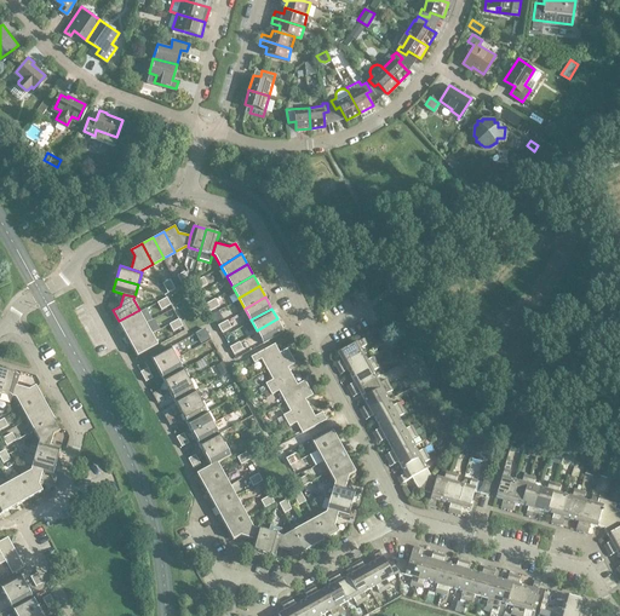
[(145,321),(139,310),(119,321),(125,332),(145,321)]
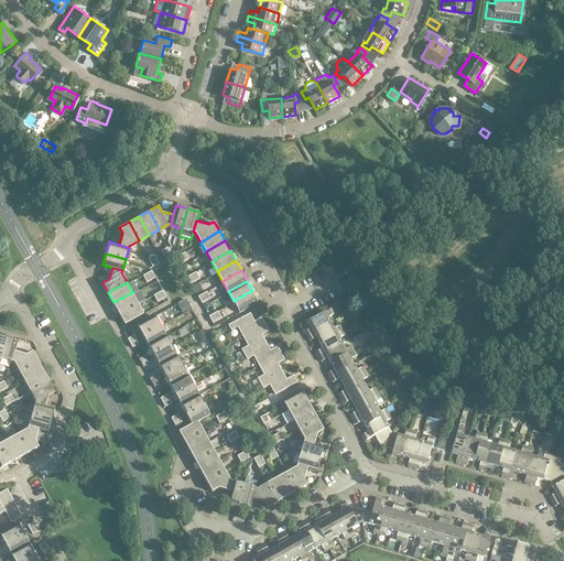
[(258,300),(252,290),(234,301),(239,311),(258,300)]
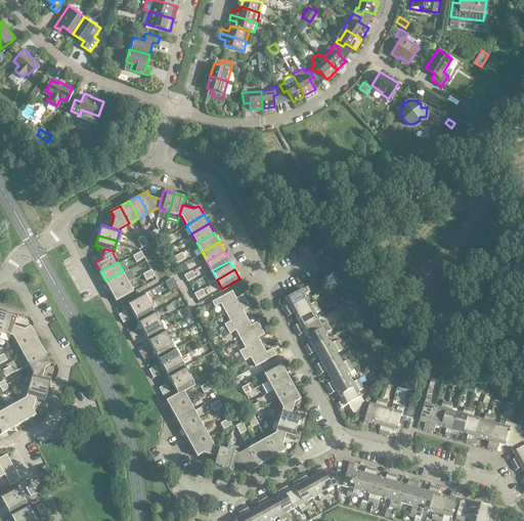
[(128,280),(123,271),(105,280),(111,290),(128,280)]
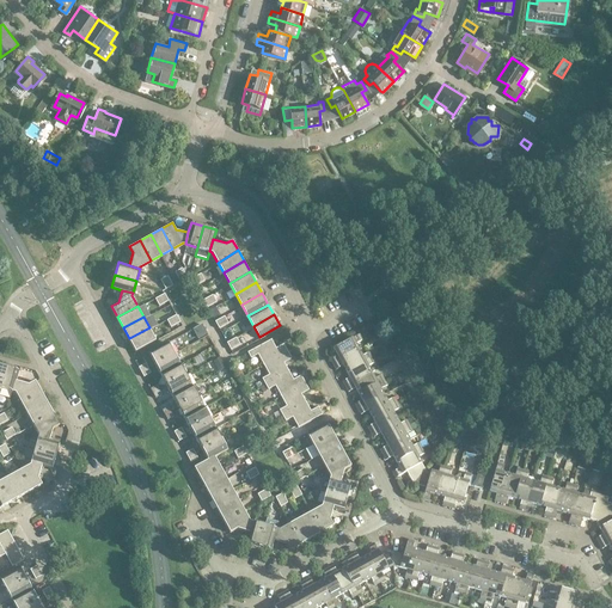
[(202,321),(194,326),(199,335),(207,330),(202,321)]
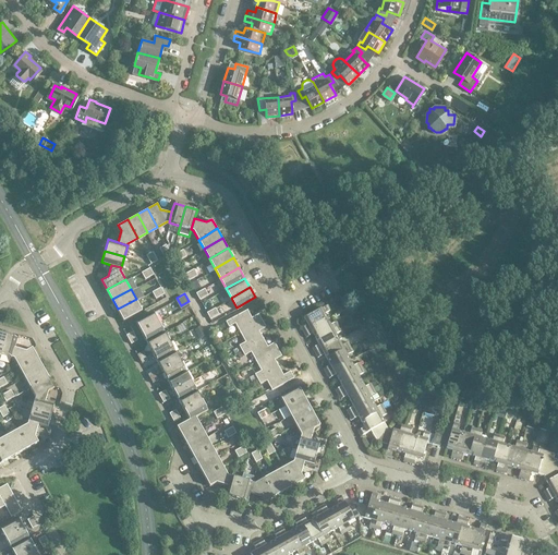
[(142,309),(136,299),(118,309),(123,320),(142,309)]
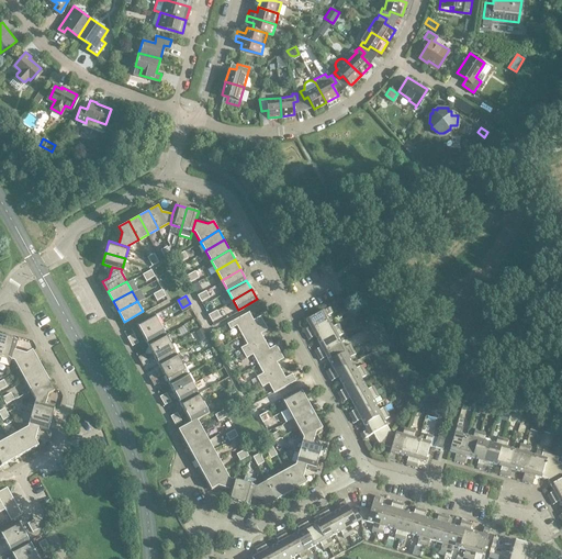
[(324,303),(314,309),(315,313),(326,306),(324,303)]
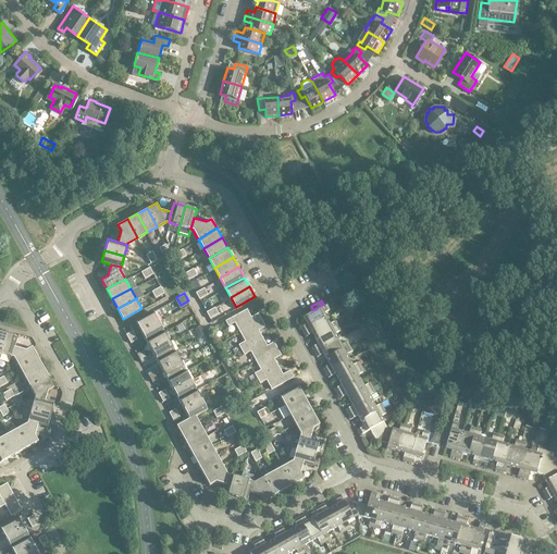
[(307,321),(300,324),(302,329),(326,317),(323,310),(330,307),(326,302),(323,304),(312,310),(304,315),(307,321)]
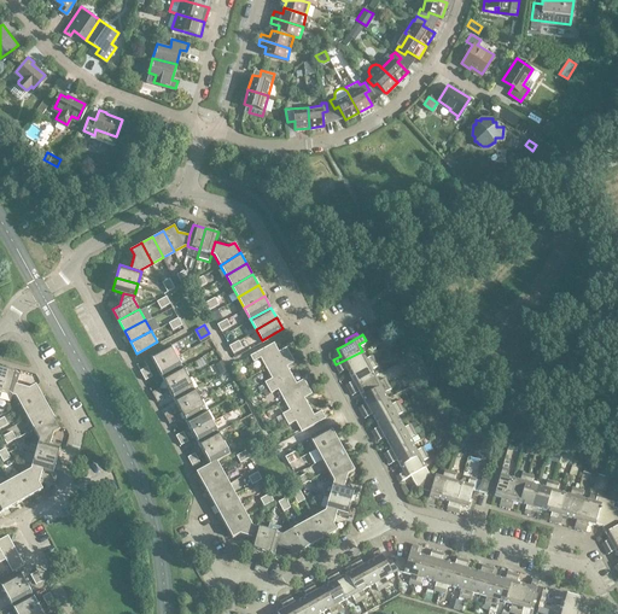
[(279,349),(274,340),(250,354),(254,360),(261,356),(266,366),(290,352),(286,345),(279,349)]
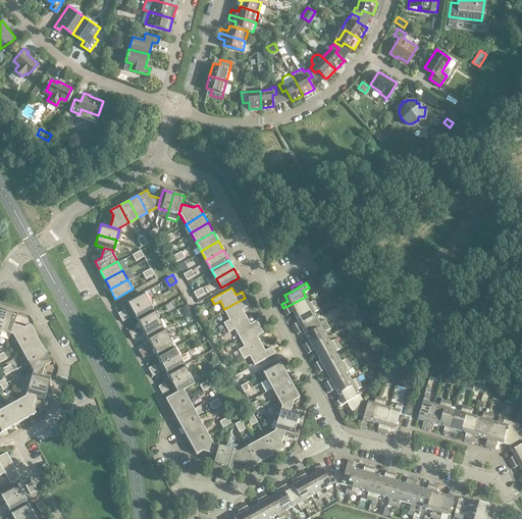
[(149,300),(144,291),(126,300),(132,309),(149,300)]
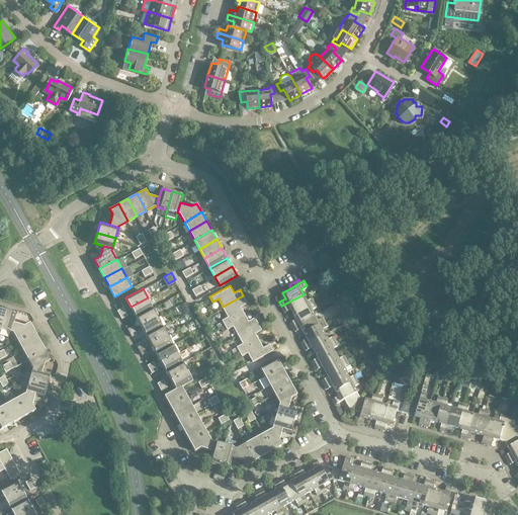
[(307,299),(304,294),(281,306),(284,311),(290,308),(292,313),(315,301),(313,295),(307,299)]
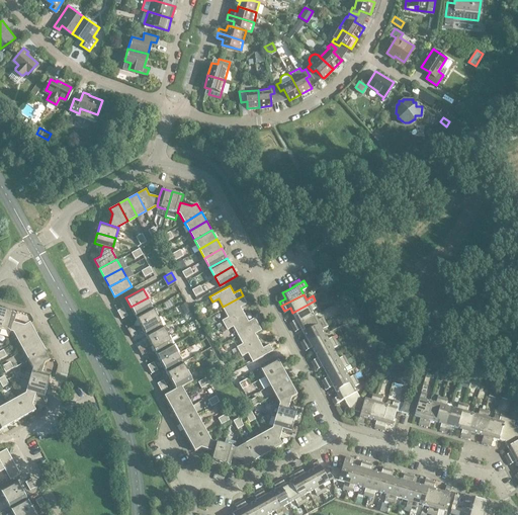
[(246,302),(243,295),(223,307),(228,316),(222,319),(225,324),(245,312),(241,305),(246,302)]
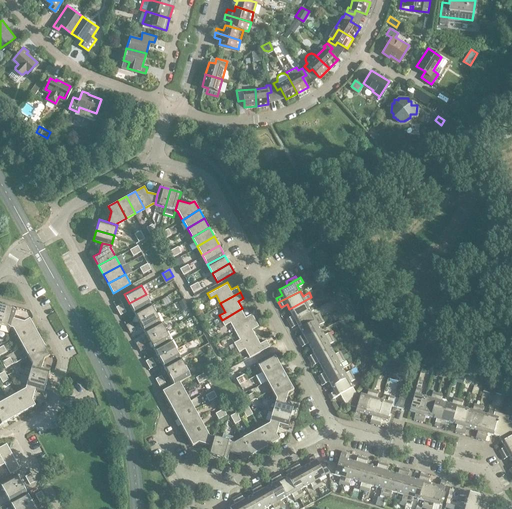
[(151,303),(146,294),(129,303),(134,312),(151,303)]
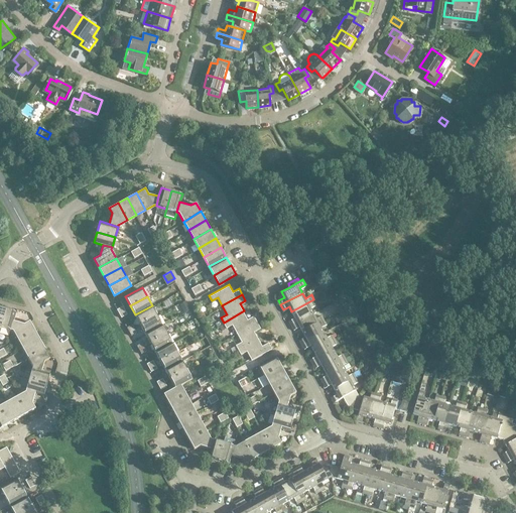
[(316,303),(313,299),(291,311),(294,316),(288,319),(291,325),(313,311),(310,306),(316,303)]
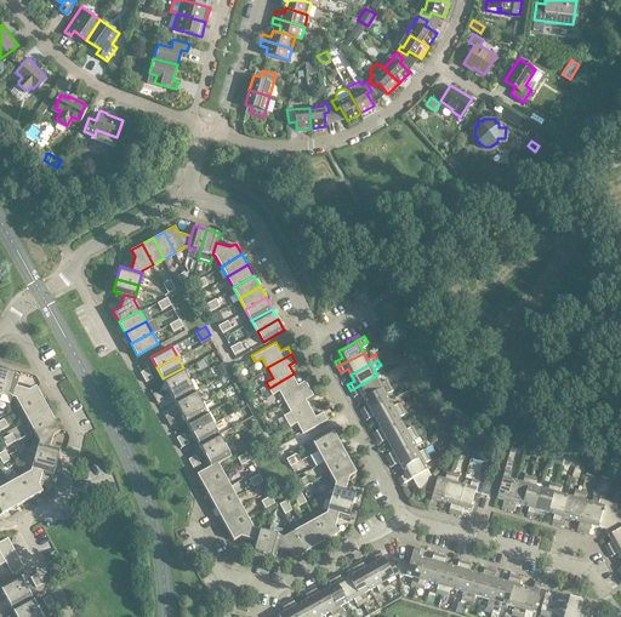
[(189,378),(183,367),(163,378),(169,389),(189,378)]
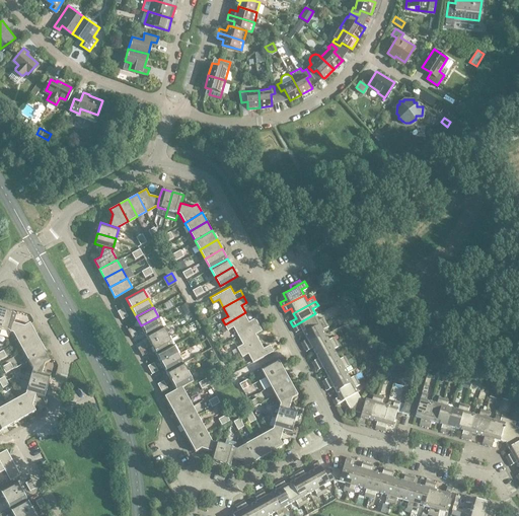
[(16,312),(6,309),(0,328),(11,332),(13,321),(16,312)]
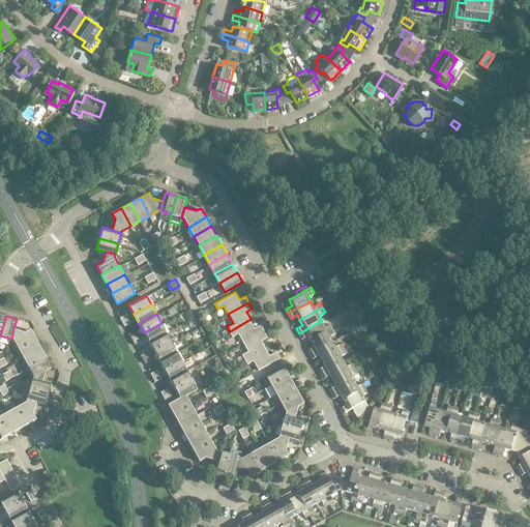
[(255,327),(251,319),(230,331),(232,335),(238,332),(243,342),(264,329),(261,323),(255,327)]
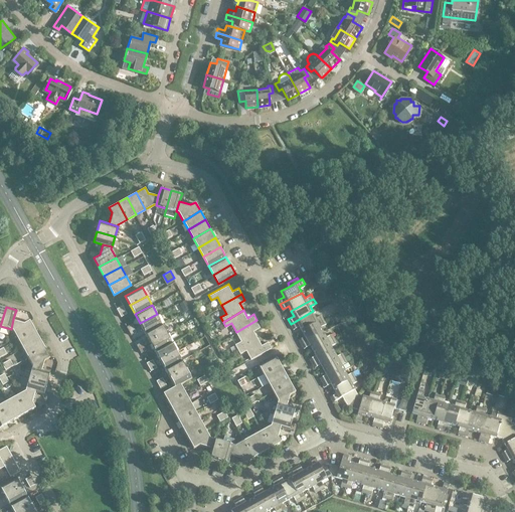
[(315,316),(313,311),(291,324),(293,328),(299,325),(302,330),(323,318),(321,313),(315,316)]
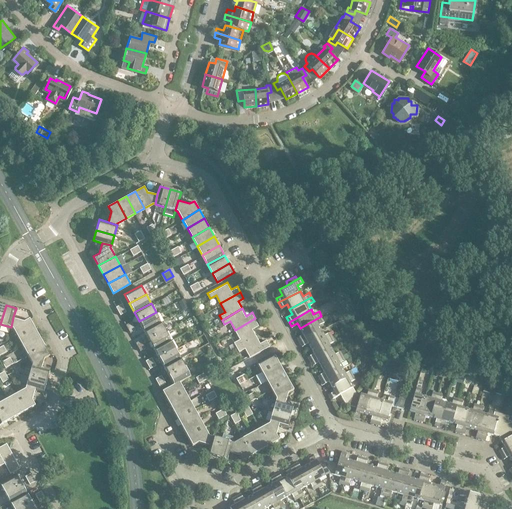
[(161,321),(156,312),(139,321),(144,330),(161,321)]
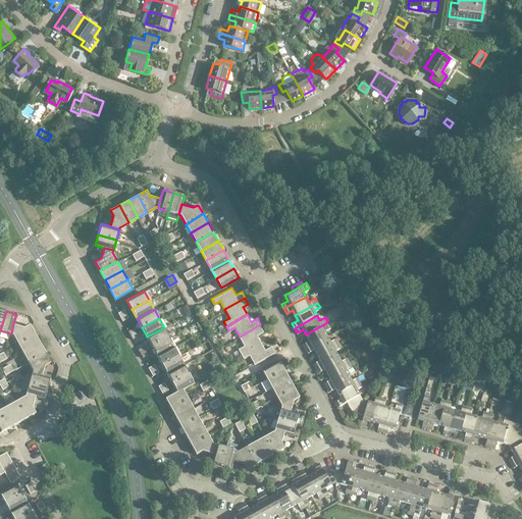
[(330,326),(327,322),(306,334),(309,340),(303,343),(305,347),(327,335),(324,330),(330,326)]
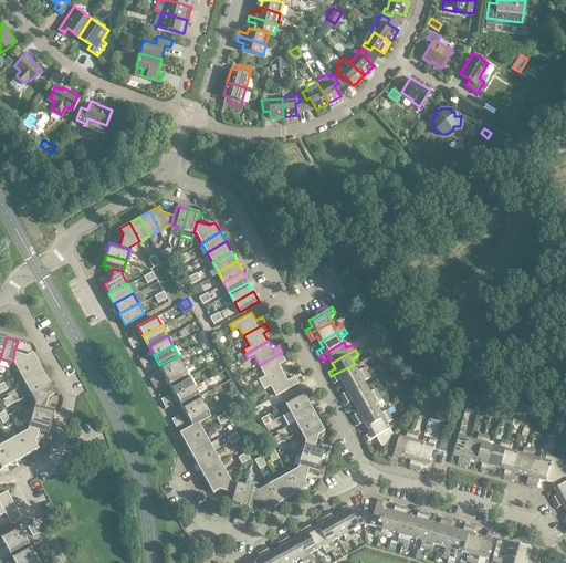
[(27,354),(14,351),(12,362),(14,362),(19,371),(39,361),(33,351),(27,354)]
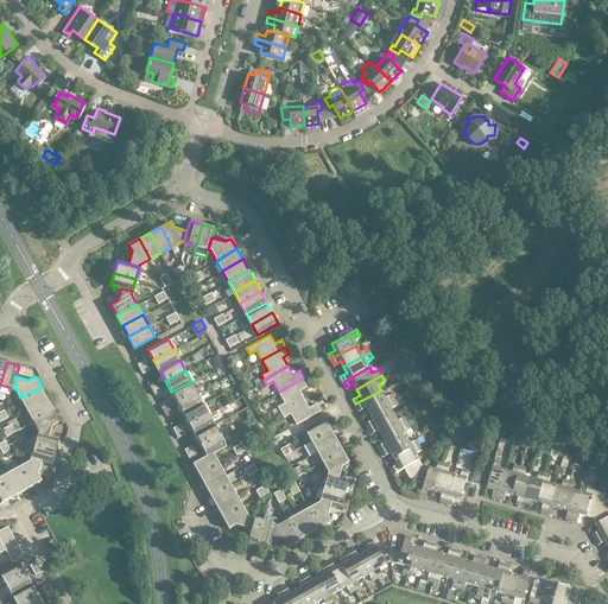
[(306,385),(303,377),(279,392),(285,401),(278,405),(280,411),(304,398),(299,389),(306,385)]
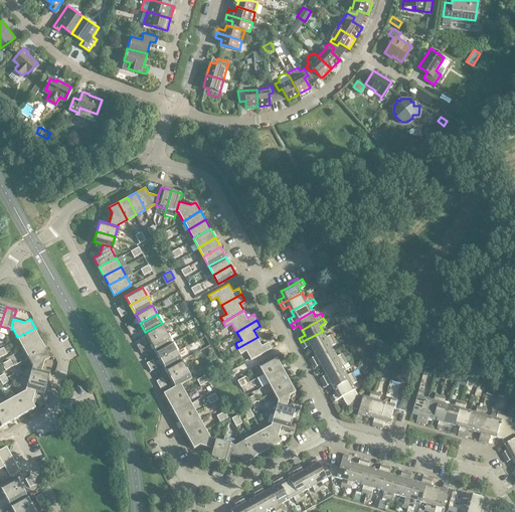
[(167,332),(162,323),(145,332),(150,341),(167,332)]
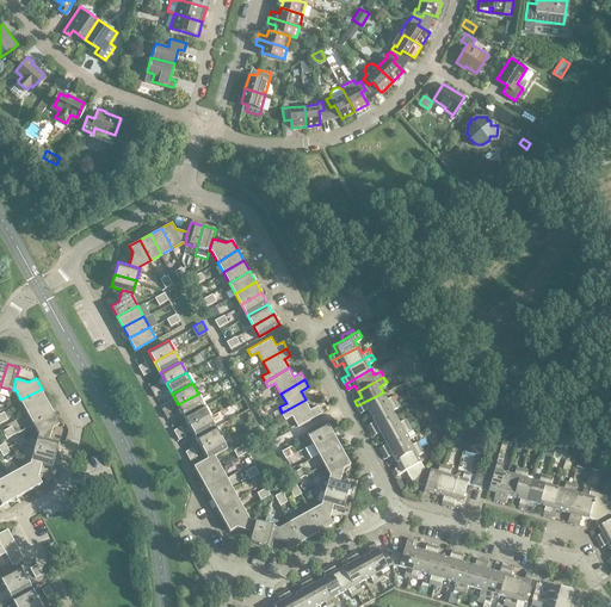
[(48,400),(42,389),(20,400),(26,412),(48,400)]
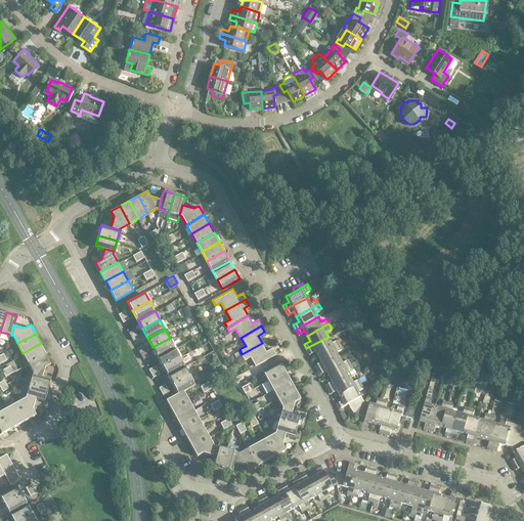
[(332,342),(329,337),(306,348),(309,353),(315,349),(317,355),(340,343),(337,338),(332,342)]
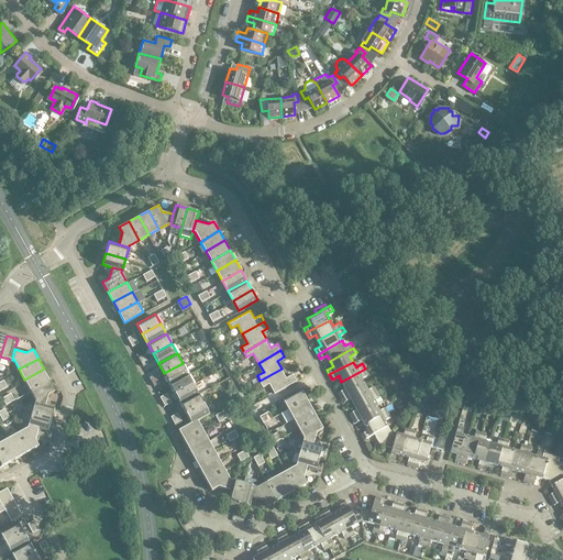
[(188,373),(183,363),(164,373),(169,383),(188,373)]
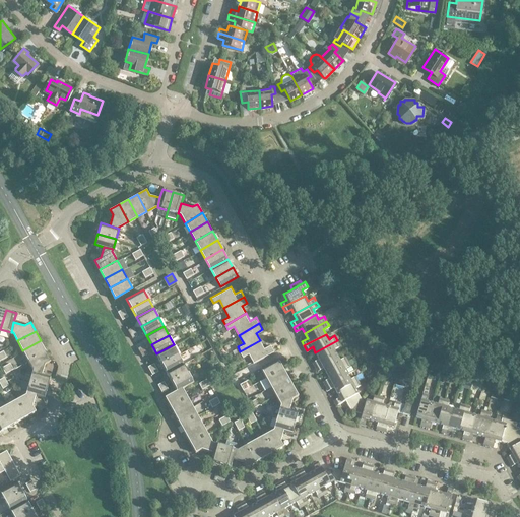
[(46,350),(41,340),(22,350),(27,360),(46,350)]
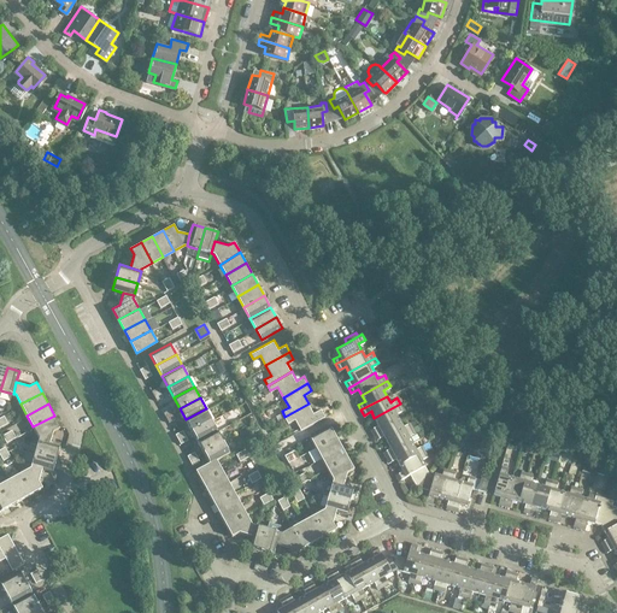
[(313,412),(309,404),(285,417),(288,422),(295,418),(301,429),(324,414),(321,407),(313,412)]
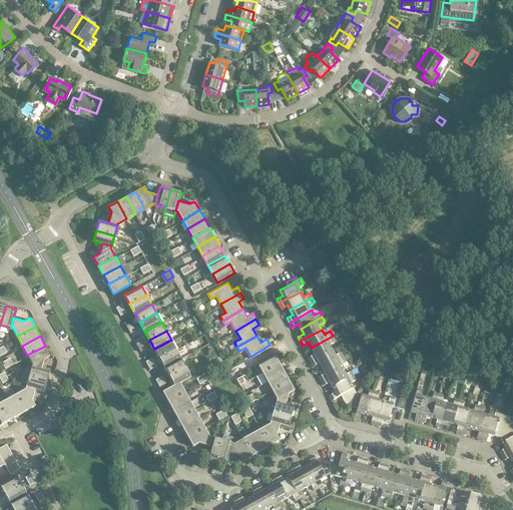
[(336,340),(333,336),(311,348),(314,353),(309,356),(311,360),(332,348),(330,344),(336,340)]
